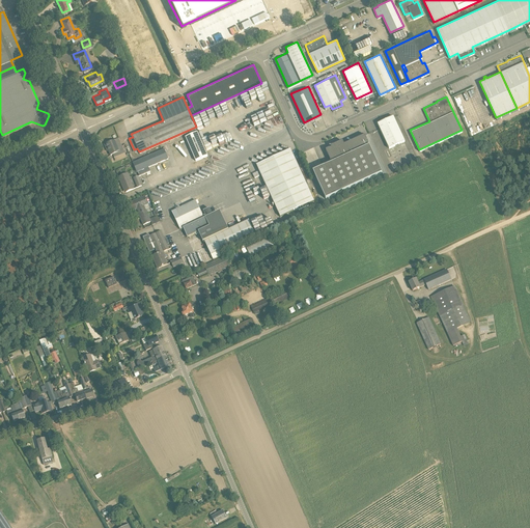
[(126,128),(135,128),(135,114),(126,115),(126,128)]
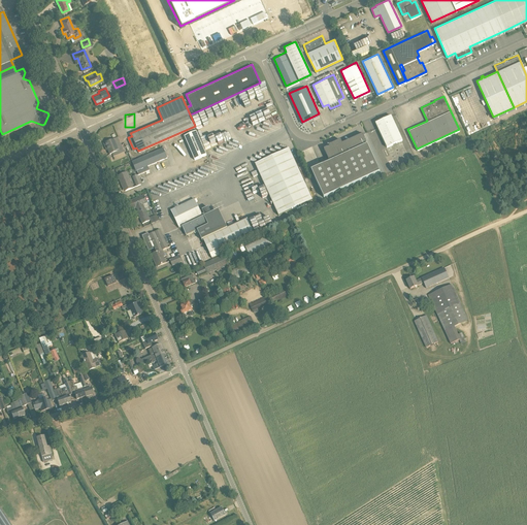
[(390,113),(374,121),(386,145),(401,137),(390,113)]
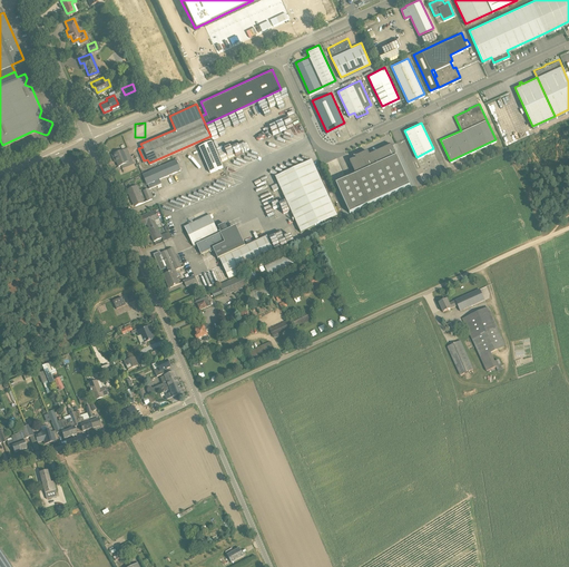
[(508,140),(520,135),(518,130),(506,136),(508,140)]
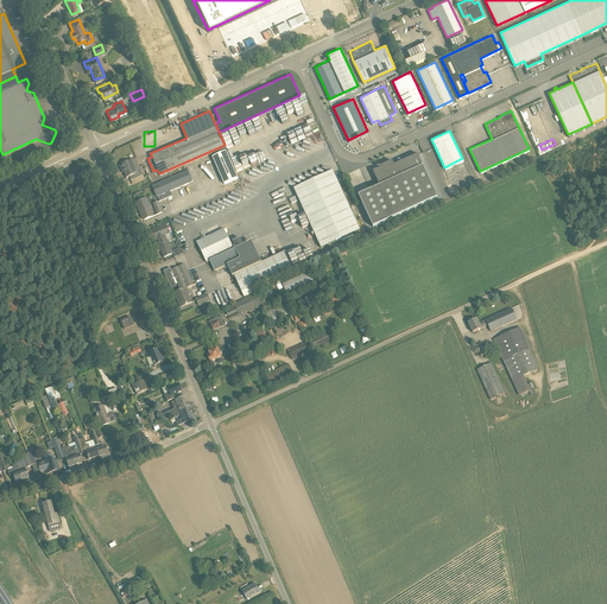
[(225,148),(210,154),(222,180),(236,175),(225,148)]
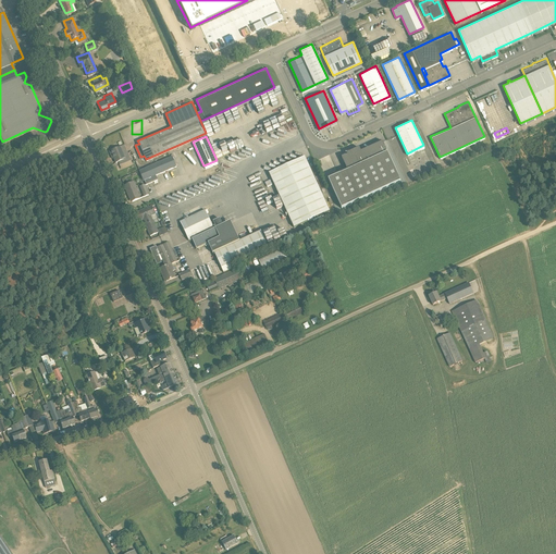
[(382,139),(360,149),(358,145),(349,149),(348,150),(347,150),(346,150),(346,154),(345,154),(344,154),(341,155),(347,168),(328,177),(341,206),(400,179),(382,139)]
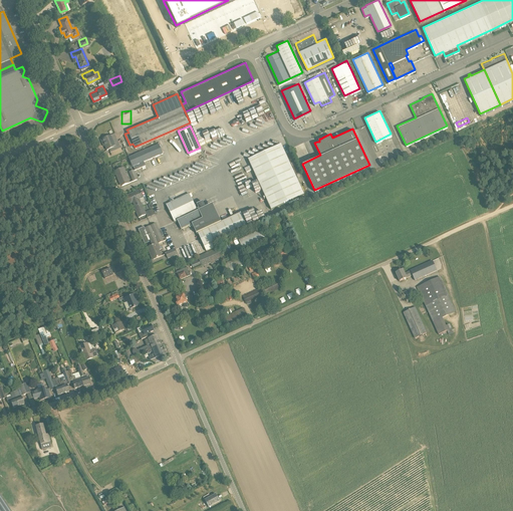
[(116,139),(113,132),(100,138),(102,142),(103,141),(106,148),(108,147),(109,150),(119,145),(116,139)]
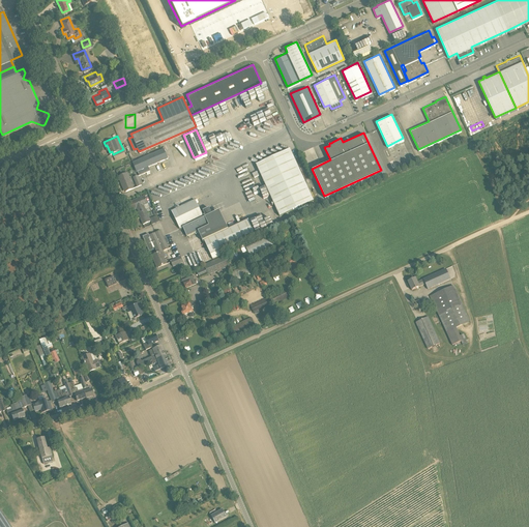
[(167,155),(163,146),(131,159),(136,169),(137,169),(139,173),(149,168),(147,164),(167,155)]
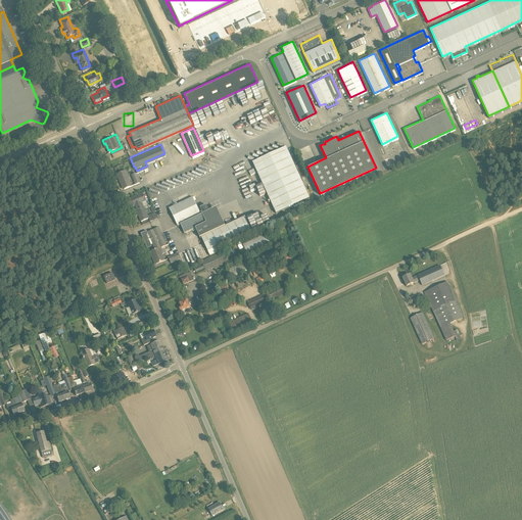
[(285,145),(252,160),(275,211),(309,196),(285,145)]
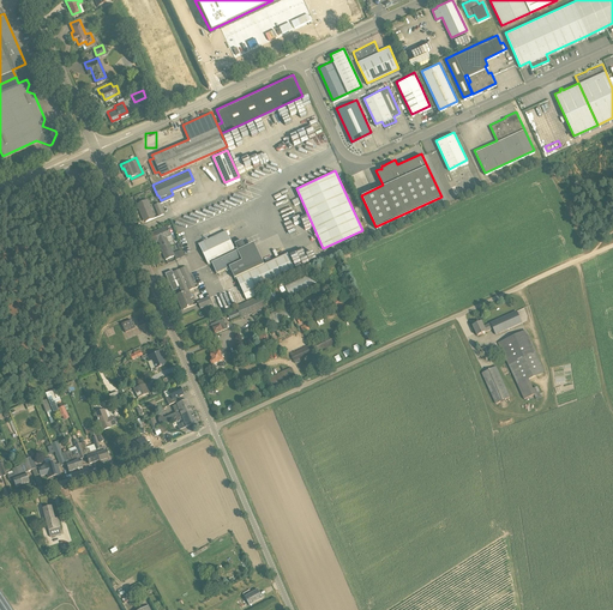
[(145,198),(136,201),(140,212),(142,211),(145,219),(154,216),(145,198)]
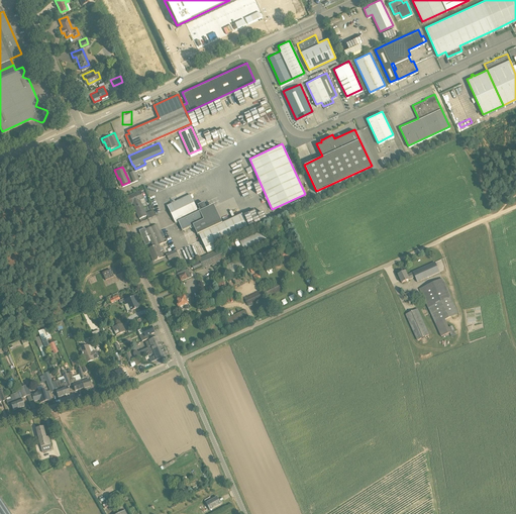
[(139,197),(143,196),(140,188),(125,195),(128,202),(132,201),(136,212),(138,216),(146,213),(147,216),(155,212),(152,207),(145,210),(139,197)]
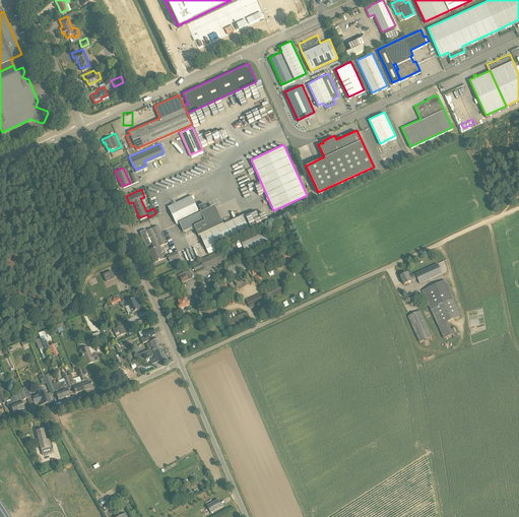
[(198,204),(201,210),(199,211),(190,194),(168,204),(176,221),(179,220),(183,230),(194,224),(198,234),(199,233),(205,247),(215,243),(249,228),(243,213),(222,222),(214,204),(207,207),(204,201),(198,204)]
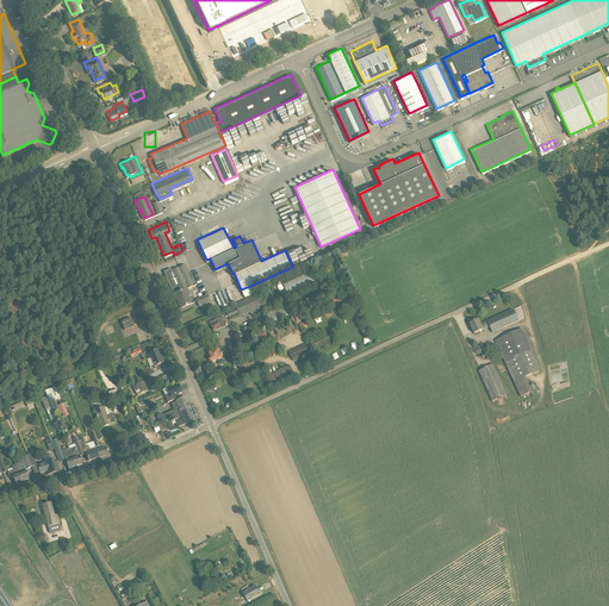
[(180,288),(185,286),(193,282),(190,276),(188,272),(184,262),(171,268),(172,270),(171,270),(169,268),(165,270),(171,287),(176,285),(175,282),(178,281),(180,288)]
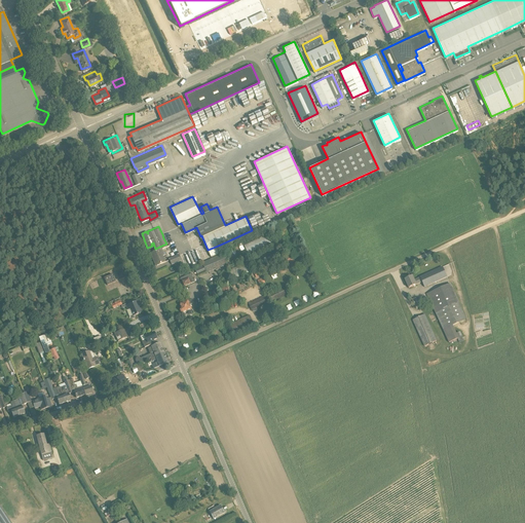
[(244,244),(248,251),(269,240),(265,232),(248,240),(248,241),(244,244)]
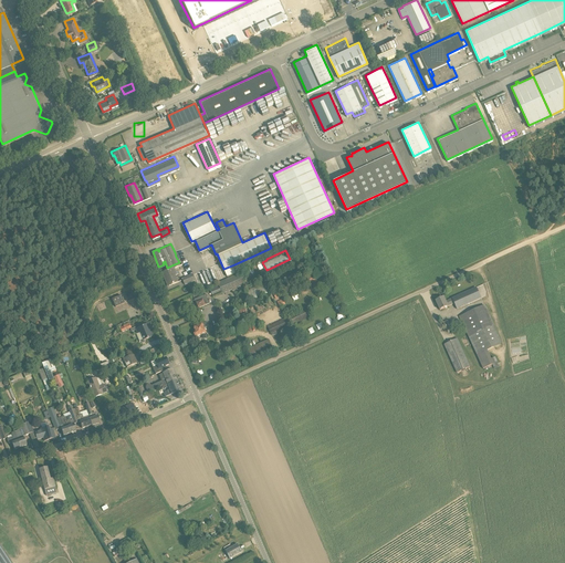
[(175,272),(171,266),(167,268),(161,270),(164,275),(165,274),(168,283),(176,280),(174,272),(175,272)]
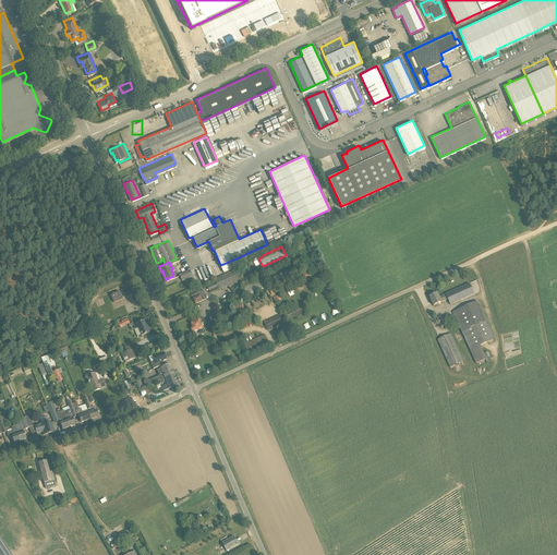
[(241,277),(237,266),(215,276),(216,278),(206,282),(209,289),(218,285),(219,286),(241,277)]
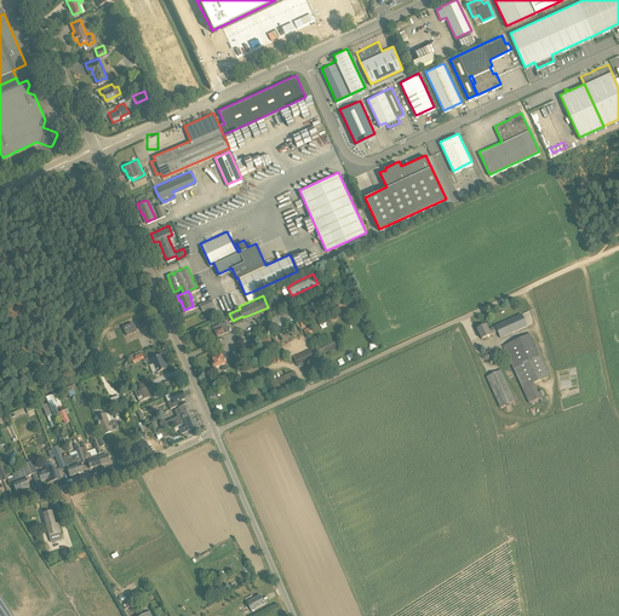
[(201,309),(213,304),(210,297),(199,301),(201,309)]
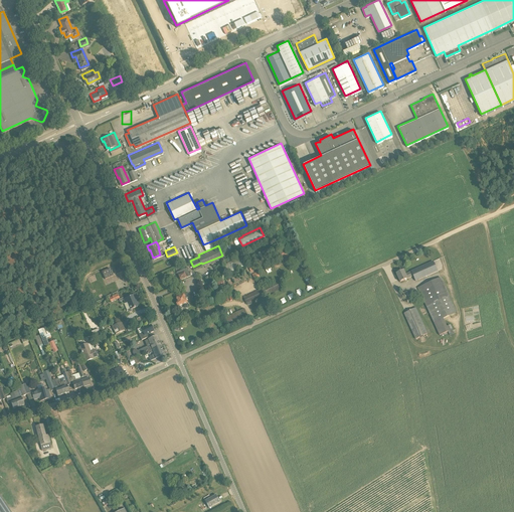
[(437,269),(433,259),(410,269),(404,272),(402,268),(395,271),(399,280),(406,276),(412,274),(414,279),(437,269)]
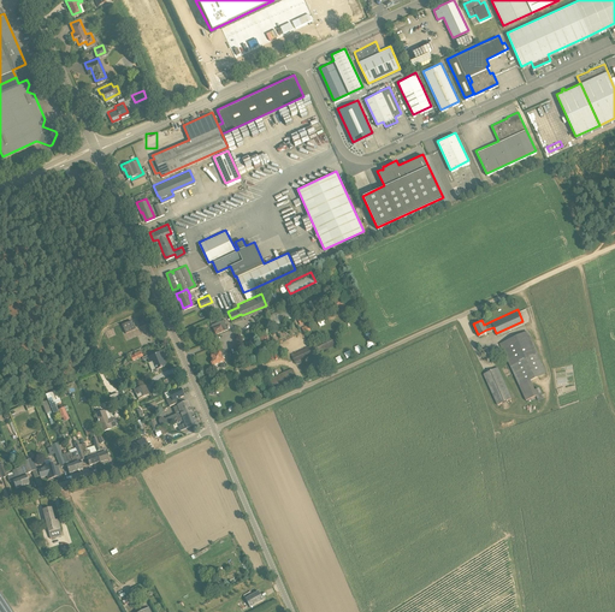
[(143,313),(135,316),(139,325),(147,321),(143,313)]
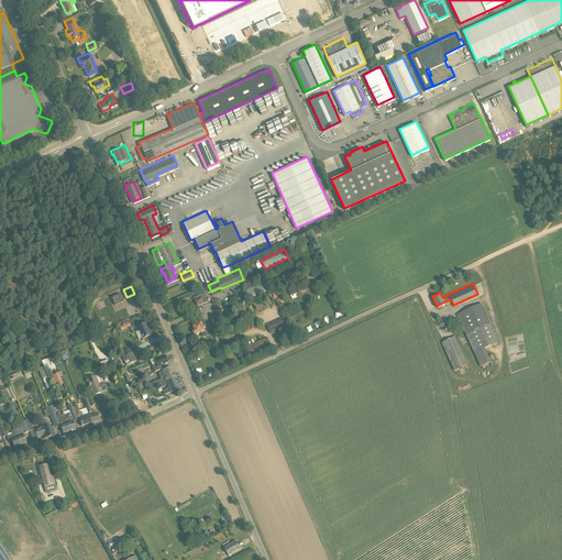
[(204,289),(193,295),(194,297),(194,298),(196,304),(207,298),(204,289)]
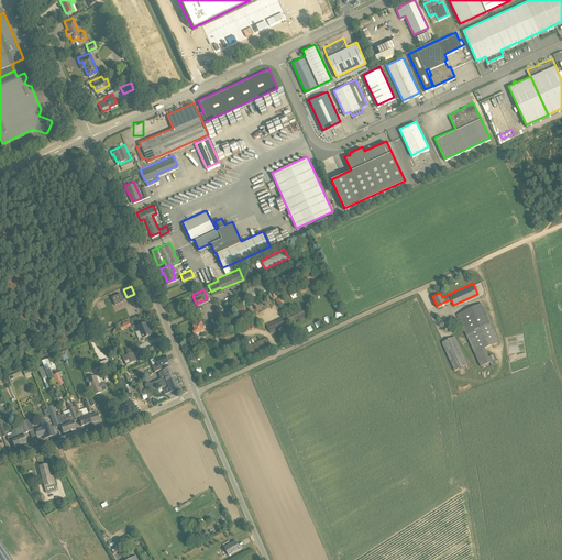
[(119,291),(110,295),(113,303),(122,298),(119,291)]
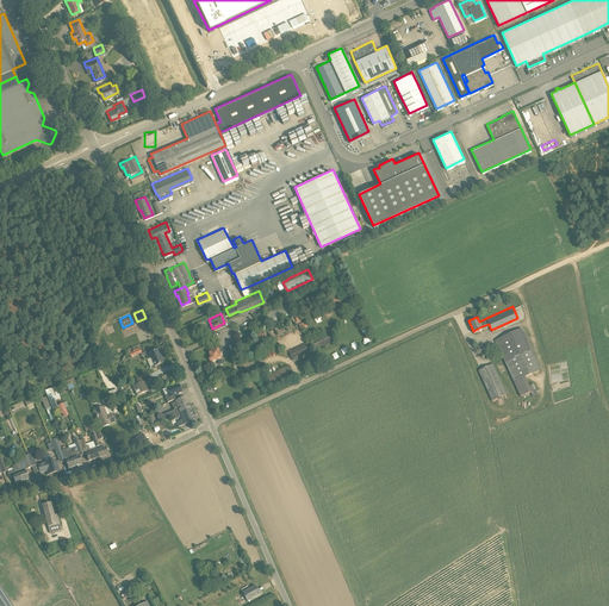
[(521,325),(495,337),(520,394),(529,389),(532,394),(536,392),(535,391),(536,391),(533,381),(527,383),(523,375),(540,368),(521,325)]
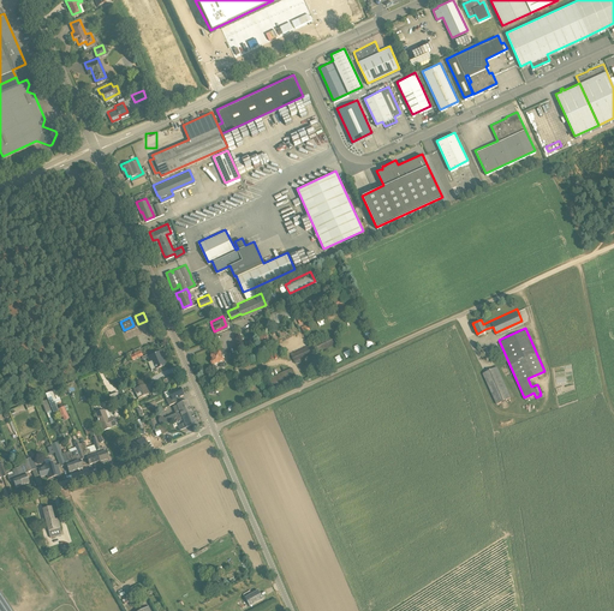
[(264,330),(256,334),(258,341),(267,336),(264,330)]
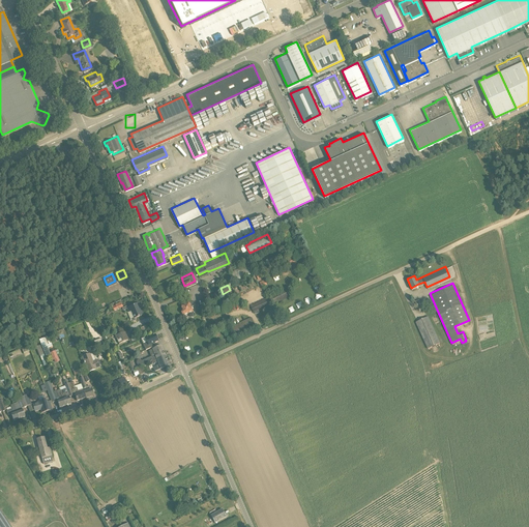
[(291,293),(289,288),(287,285),(250,302),(254,311),(291,293)]
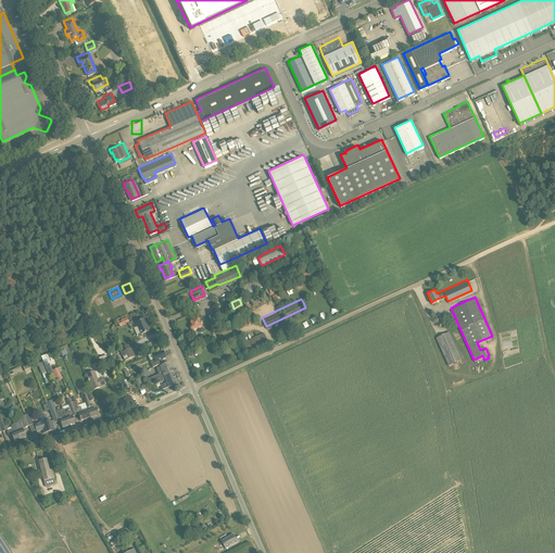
[(122,301),(115,303),(117,311),(125,309),(122,301)]
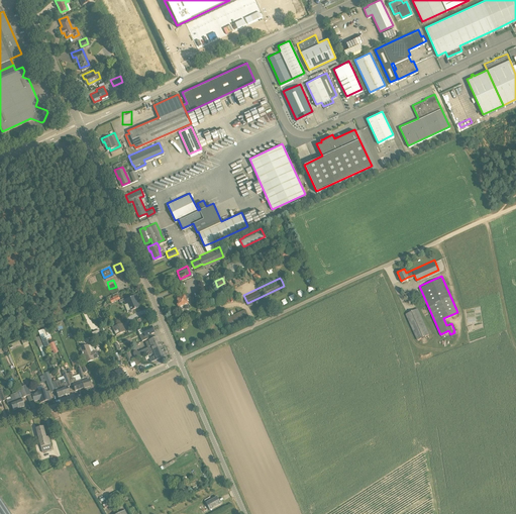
[(186,297),(190,295),(188,292),(181,294),(176,296),(178,300),(177,300),(176,302),(177,304),(179,305),(187,301),(186,297)]
